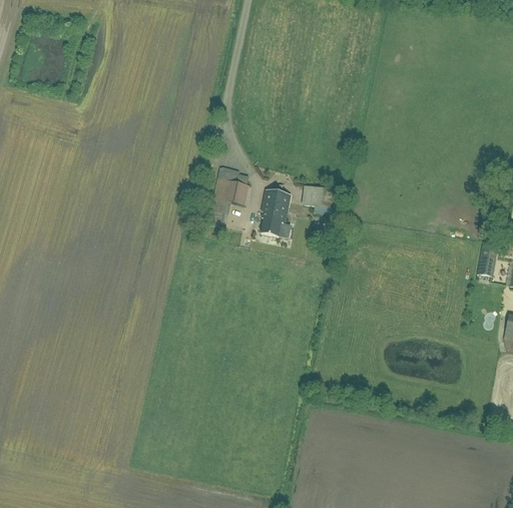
[(242,170),(219,164),(215,179),(218,180),(214,196),(244,203),(249,183),(239,181),(242,170)]
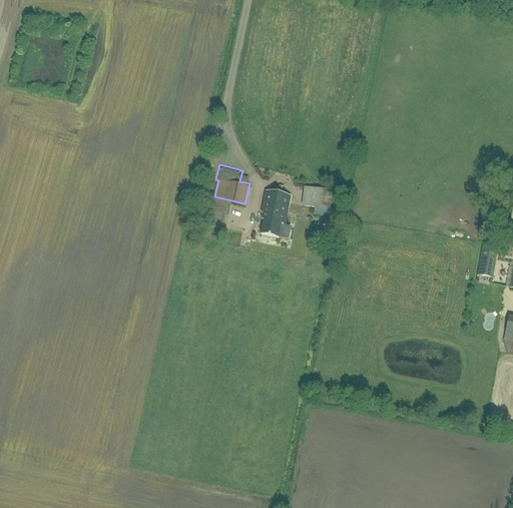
[(304,184),(302,204),(338,207),(340,187),(304,184)]
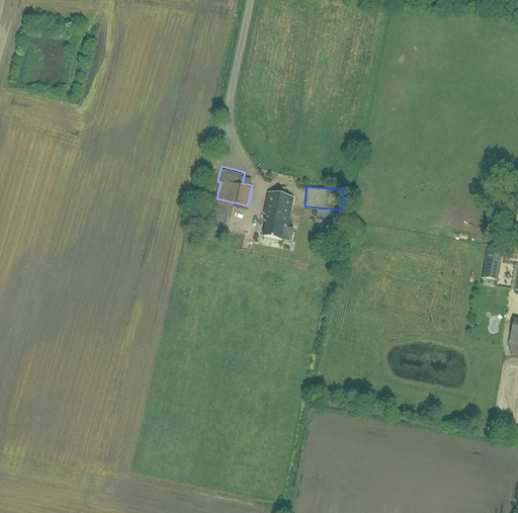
[(281,240),(284,223),(287,223),(292,194),(267,189),(262,219),(266,220),(263,237),(281,240)]
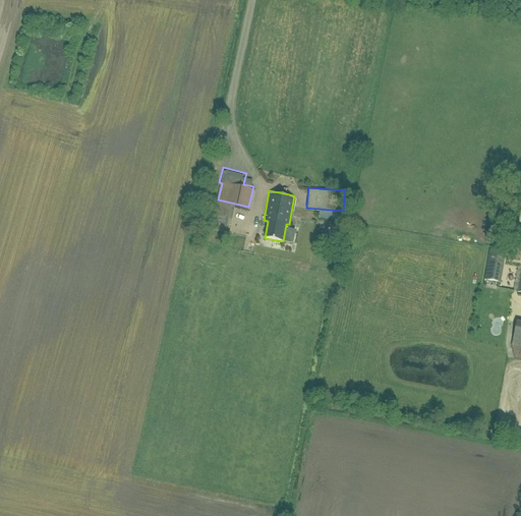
[(489,255),(485,277),(500,280),(504,258),(489,255)]
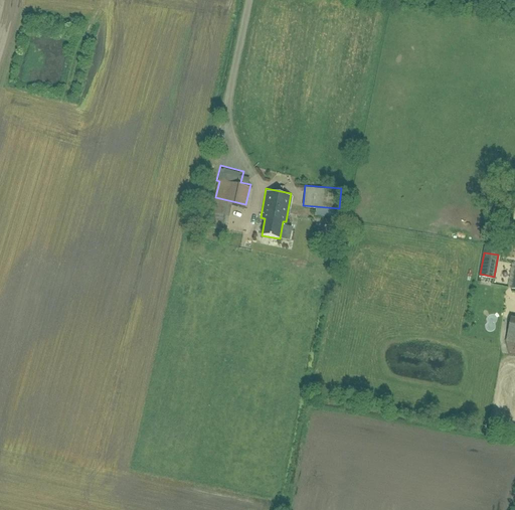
[(514,316),(511,315),(506,338),(514,340),(514,316)]
